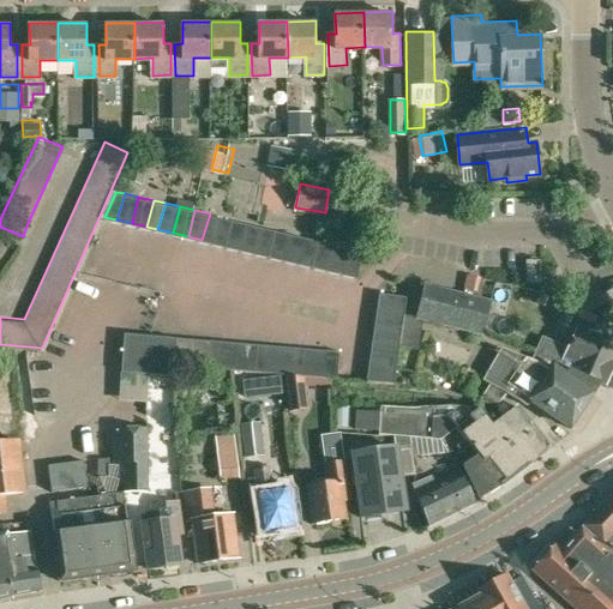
[(210,213),(202,240),(217,243),(224,217),(210,213)]
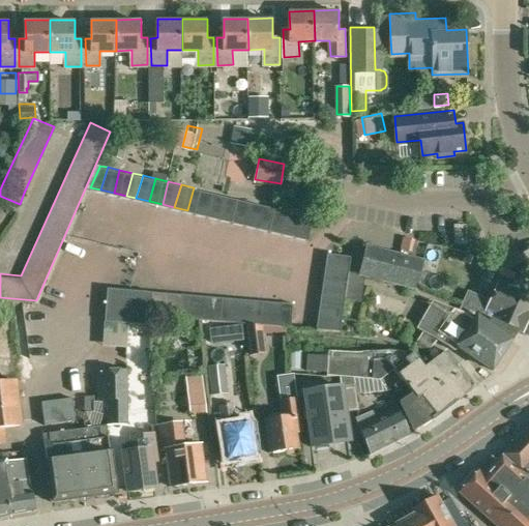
[(194,187),(187,210),(201,213),(207,191),(194,187)]
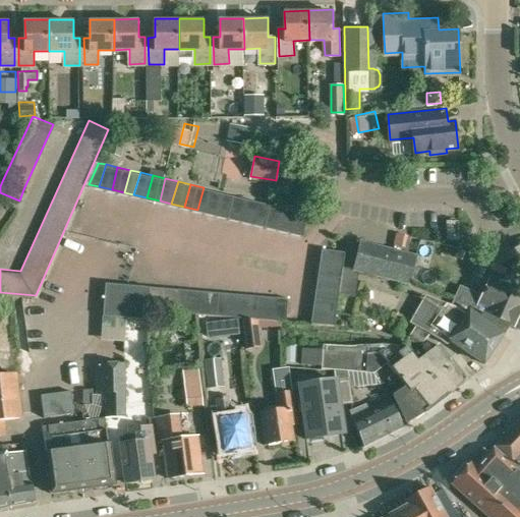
[(204,187),(197,210),(211,213),(217,190),(204,187)]
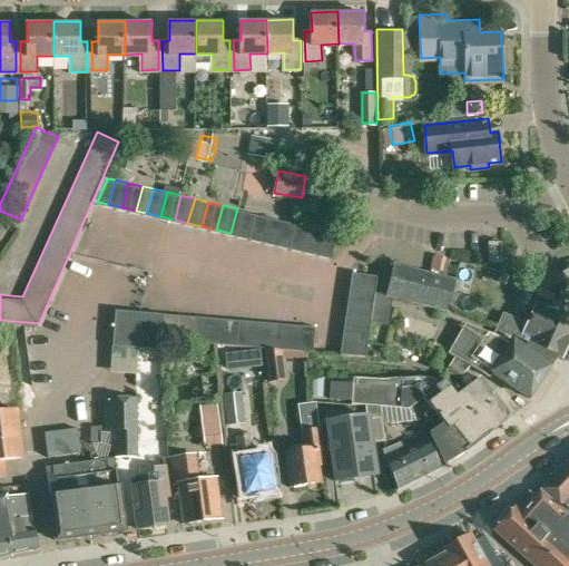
[(253,212),(237,208),(231,233),(246,236),(253,212)]
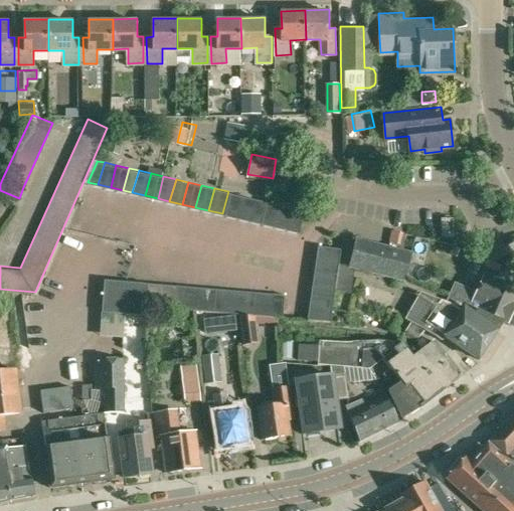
[(228,191),(222,213),(232,216),(239,194),(228,191)]
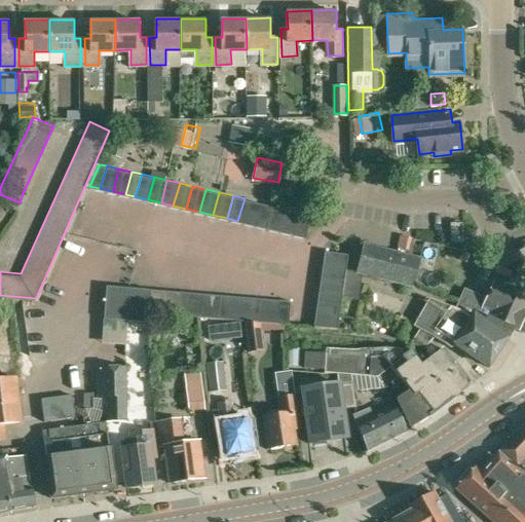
[(245,198),(237,221),(249,223),(256,200),(245,198)]
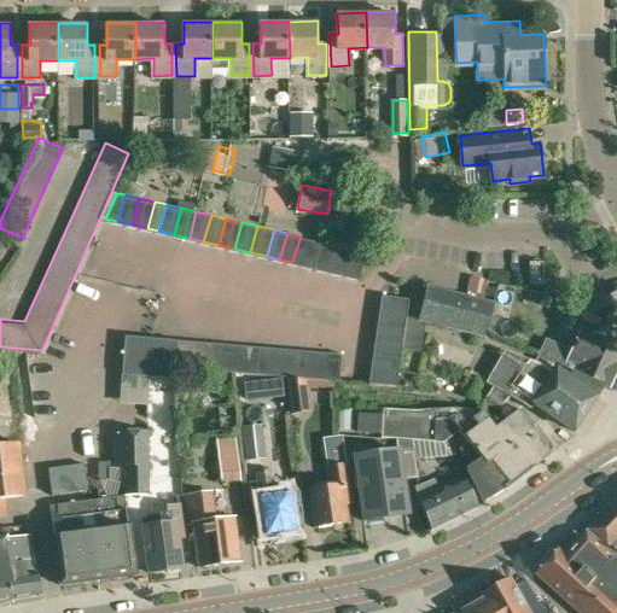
[(316,239),(301,235),(292,262),(310,266),(316,239)]
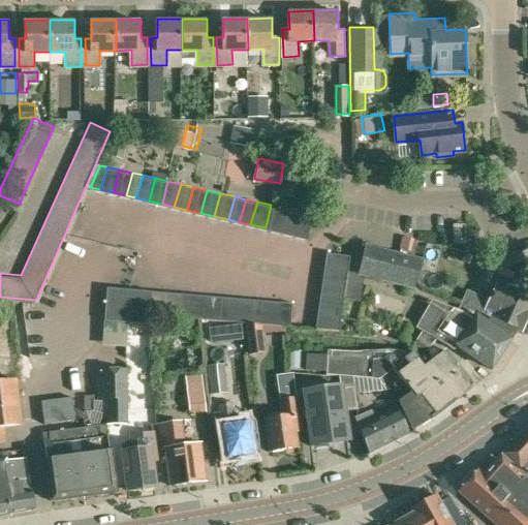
[(282,208),(271,205),(266,227),(277,230),(282,208)]
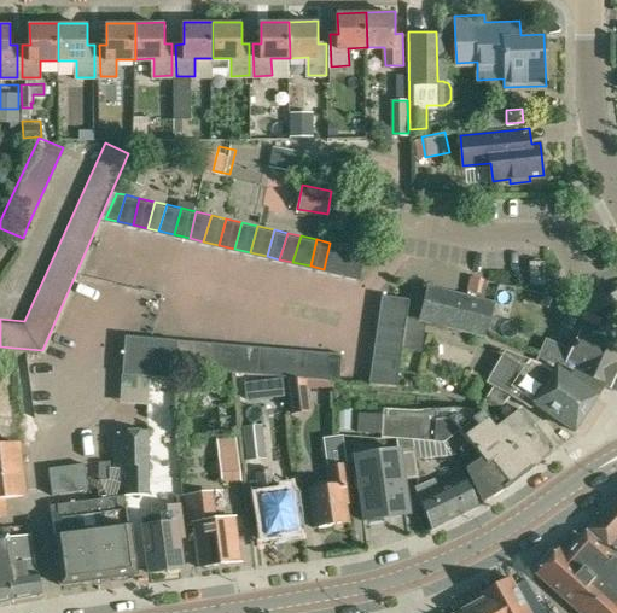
[(342,245),(330,243),(324,269),(336,273),(342,245)]
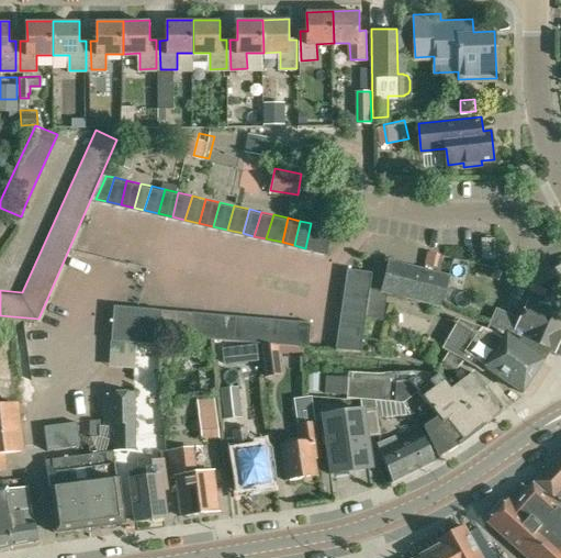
[(324,226),(311,223),(305,248),(318,250),(324,226)]
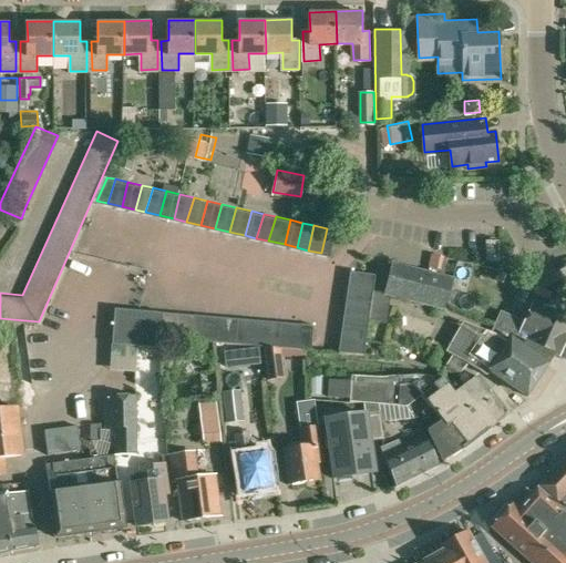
[(327,228),(321,253),(329,255),(336,231),(327,228)]
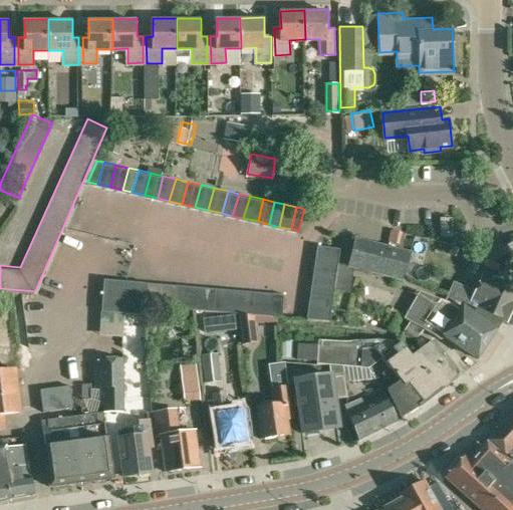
[(453,232),(453,230),(453,215),(452,215),(440,215),(440,222),(440,223),(440,228),(440,234),(453,234),(453,232)]
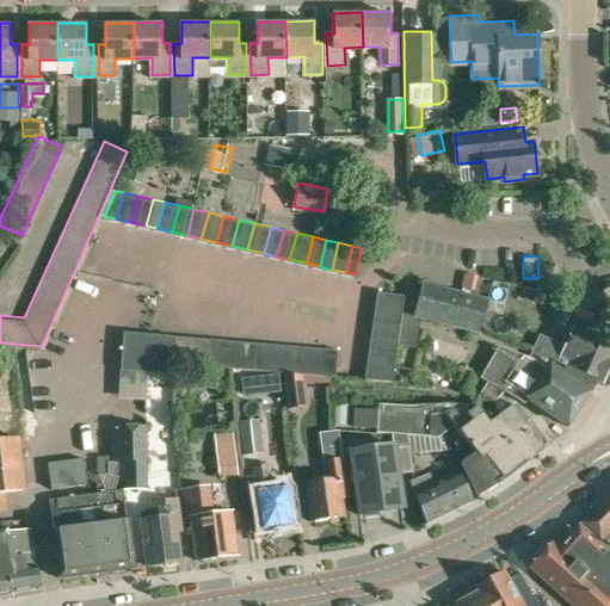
[(401,310),(399,325),(419,328),(420,316),(451,323),(460,290),(421,280),(413,313),(402,310),(401,310)]
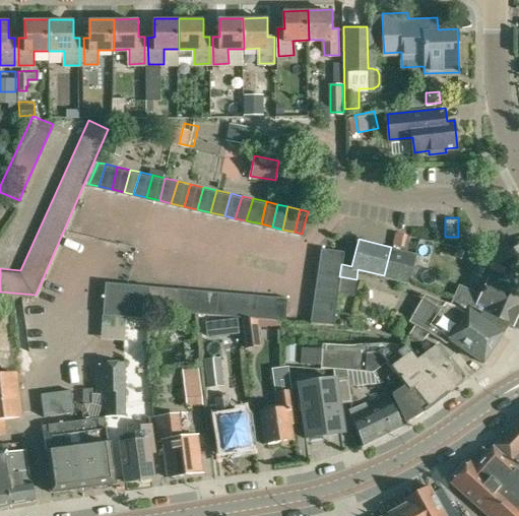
[(341,264),(342,264),(343,250),(321,246),(319,261),(341,264)]
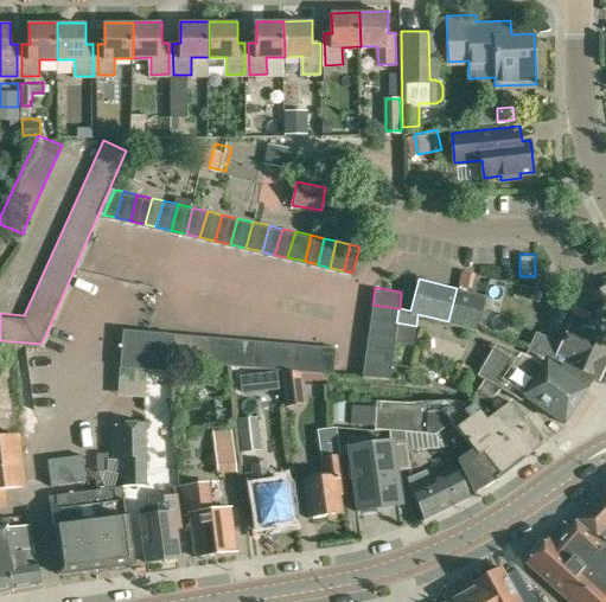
[(485,295),(457,288),(448,321),(477,330),(485,295)]
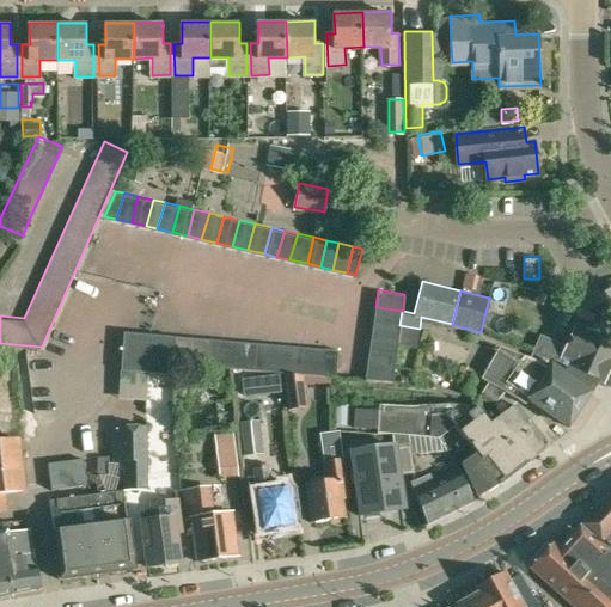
[(592,320),(596,311),(566,298),(562,307),(592,320)]
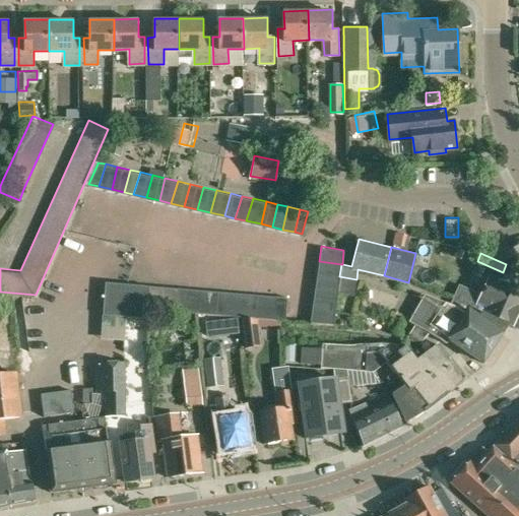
[(319,261),(317,273),(339,276),(341,264),(319,261)]
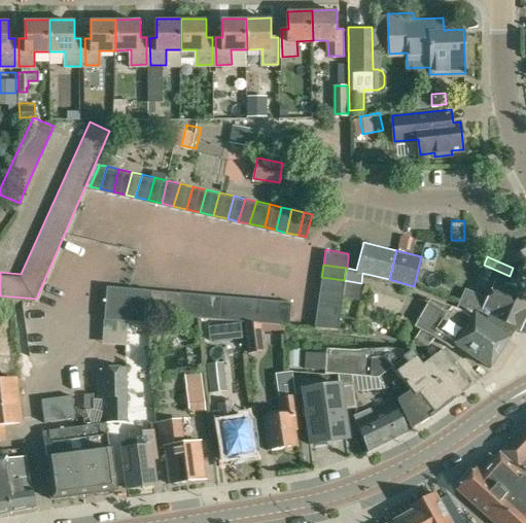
[(344,280),(321,277),(319,290),(342,293),(344,280)]
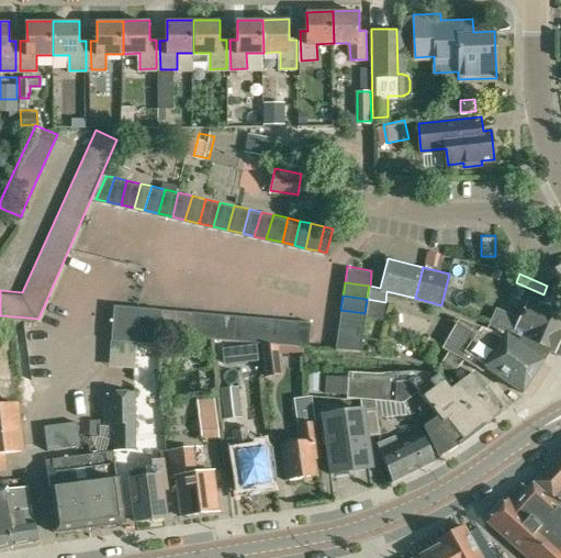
[(501,327),(548,348),(549,347),(553,349),(560,332),(560,327),(559,326),(560,322),(560,310),(527,296),(523,307),(526,308),(522,315),(514,312),(512,317),(501,313),(496,323),(489,320),(487,323),(501,327)]
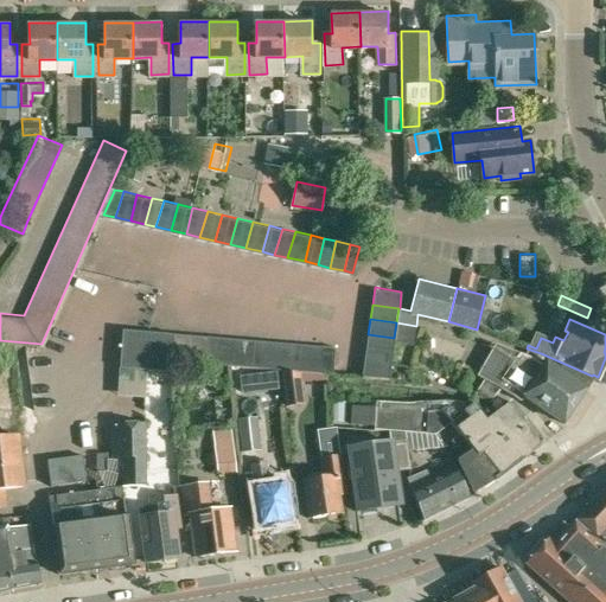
[(172,358),(174,331),(122,327),(120,365),(122,365),(147,367),(171,369),(172,358)]
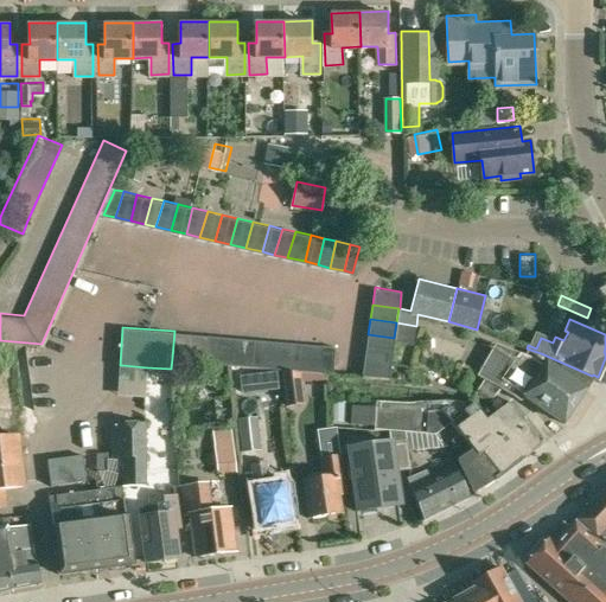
[(205,334),(174,331),(172,358),(203,360),(205,334)]
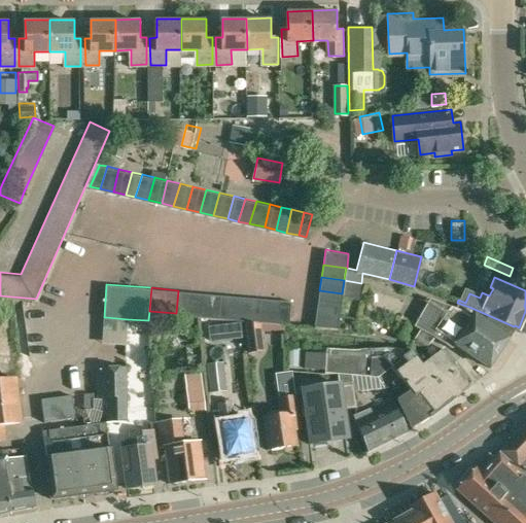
[(178,290),(176,313),(189,315),(191,291),(178,290)]
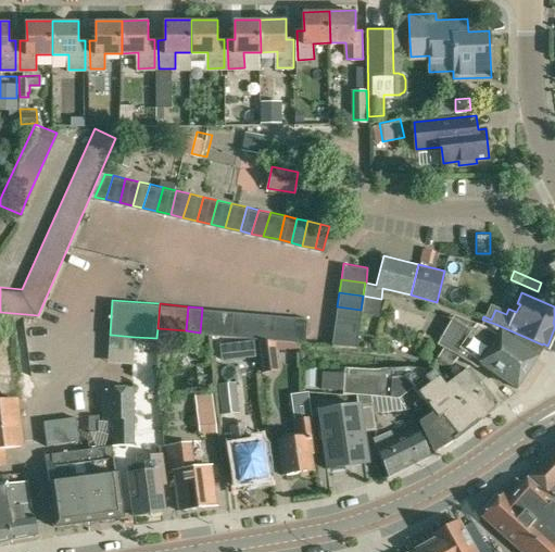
[(362,310),(361,310),(337,306),(336,320),(358,323),(360,323),(362,310)]
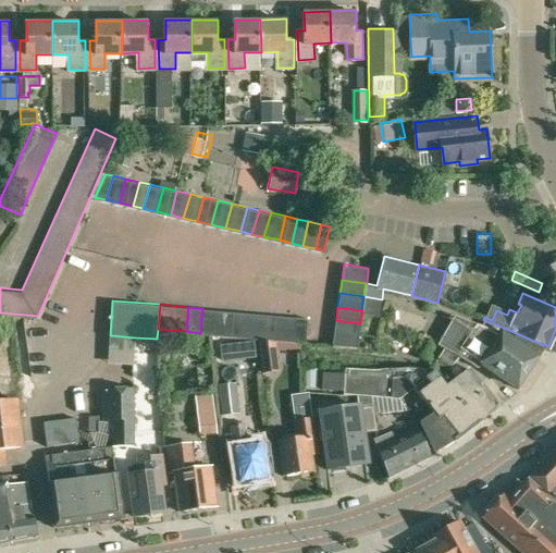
[(202,308),(200,333),(212,333),(214,309),(202,308)]
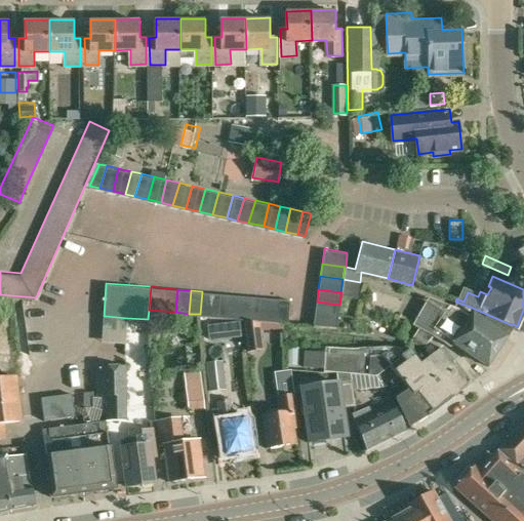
[(214,292),(202,291),(200,314),(212,315),(214,292)]
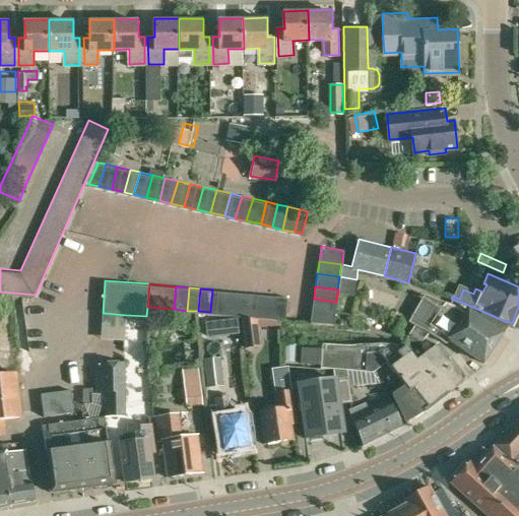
[(212,289),(210,312),(223,313),(224,291),(212,289)]
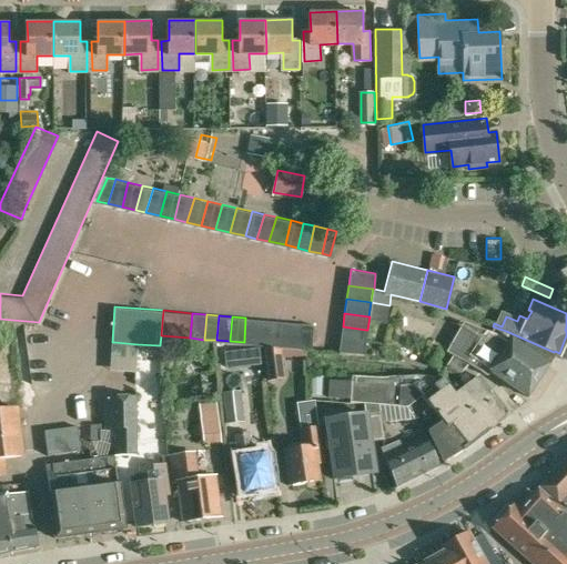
[(245,318),(244,342),(259,344),(261,319),(245,318)]
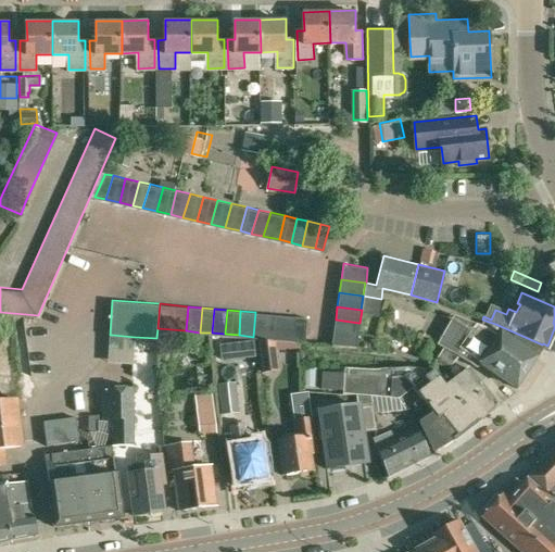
[(268,313),(255,312),(253,337),(266,338),(268,313)]
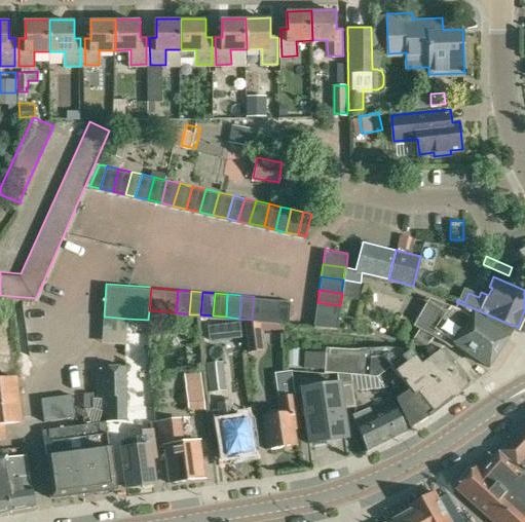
[(266,297),(254,296),(252,320),(264,321),(266,297)]
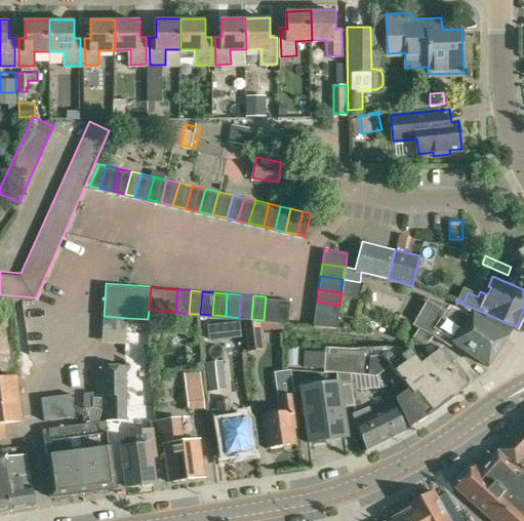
[(468,306),(455,302),(453,305),(428,295),(412,323),(432,333),(449,345),(452,341),(487,363),(507,333),(512,325),(468,306)]
